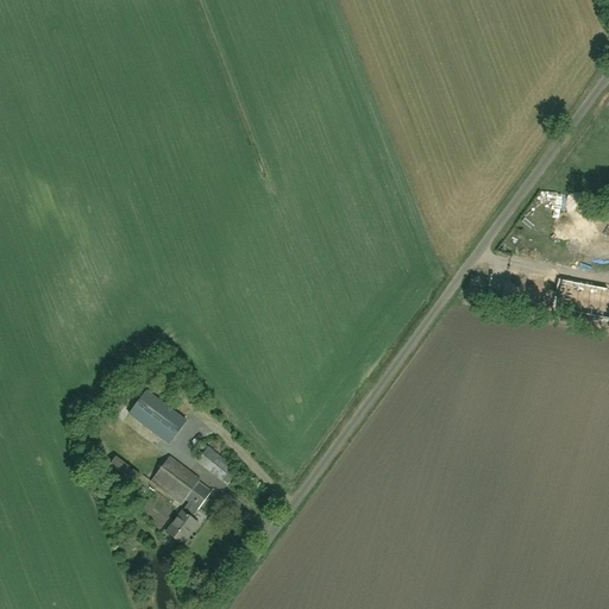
[(502,299),(608,318),(608,289),(507,270),(502,299)]
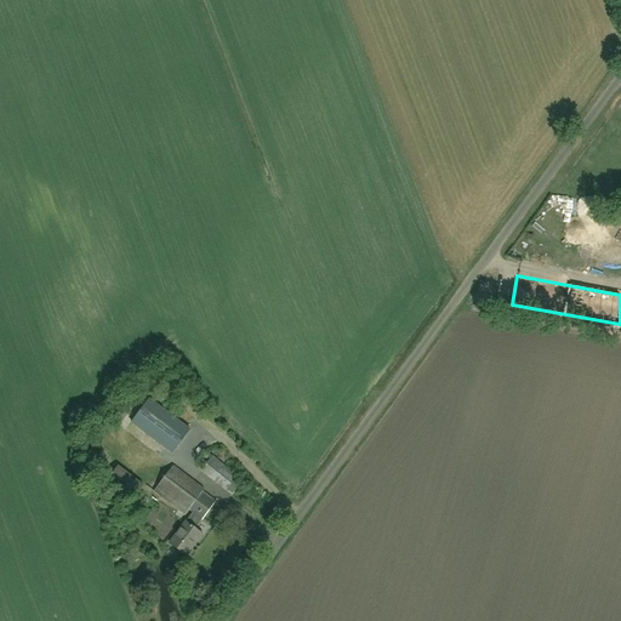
[(131,422),(172,454),(189,429),(149,399),(131,422)]
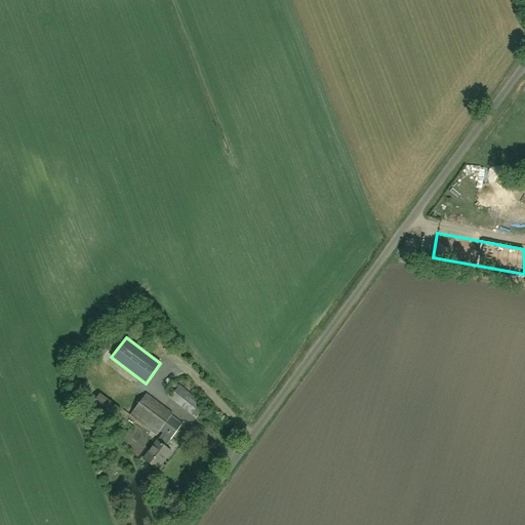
[(178,387),(169,398),(190,415),(199,403),(178,387)]
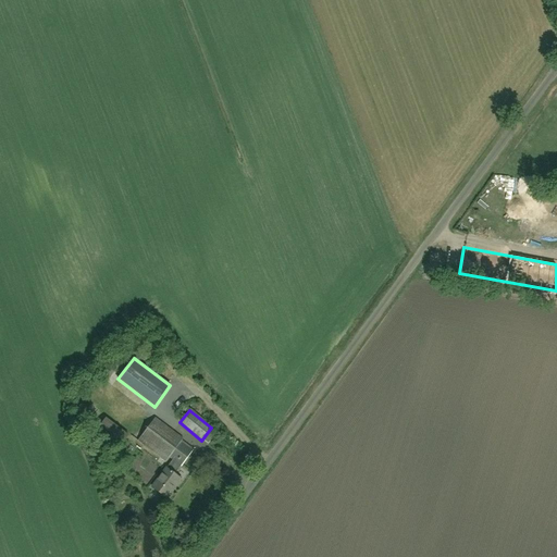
[(128,435),(106,418),(91,436),(115,454),(128,435)]
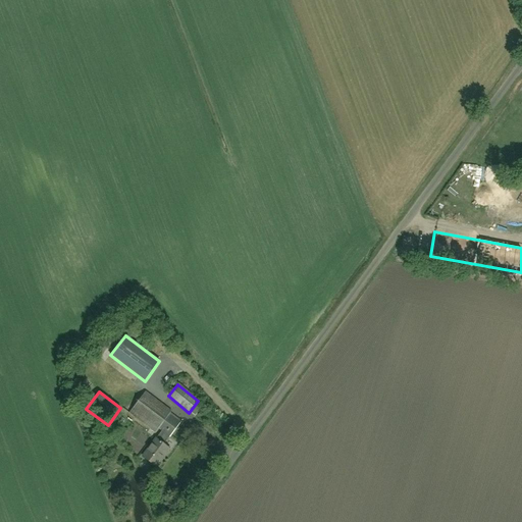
[(155,433),(158,428),(161,430),(142,457),(155,467),(160,460),(161,461),(170,450),(163,445),(180,422),(177,419),(170,413),(171,411),(145,392),(128,413),(155,433)]
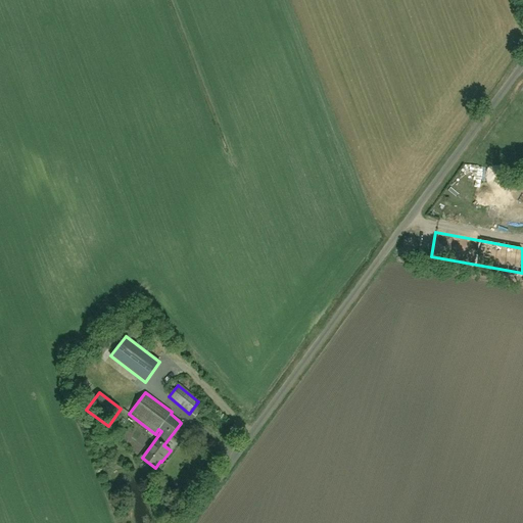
All buildings are outlined.
